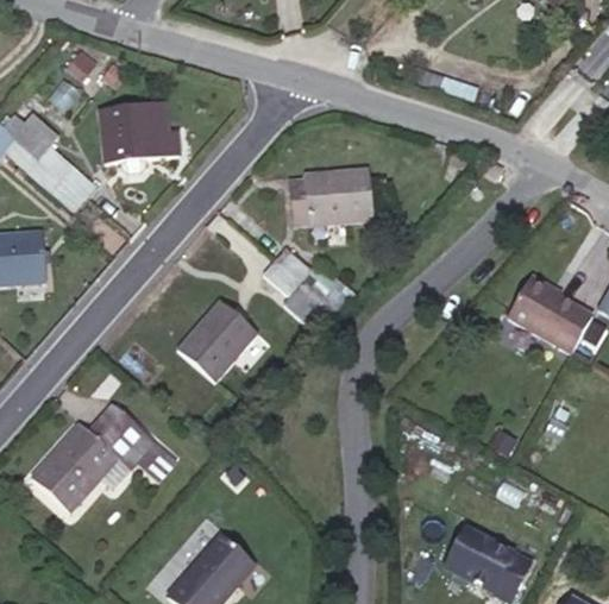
[(80,51),(75,57),(89,68),(94,62),(80,51)]
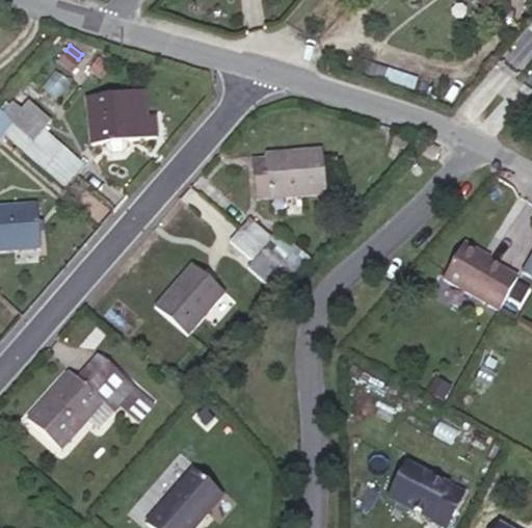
[(78,59),(65,50),(59,58),(72,68),(78,59)]
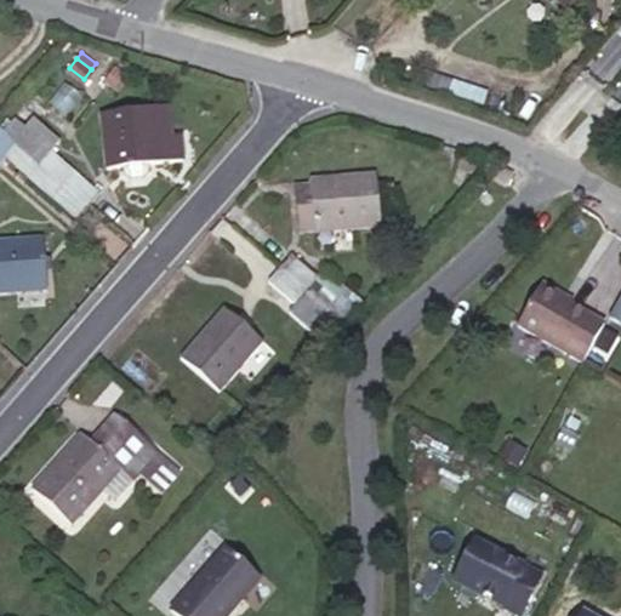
[(166,103),(153,104),(155,136),(170,133),(166,103)]
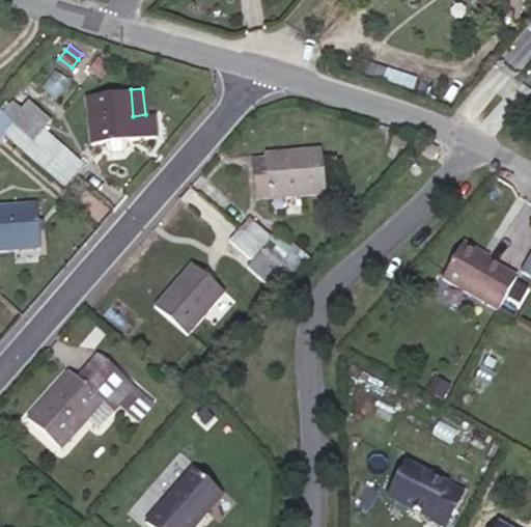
[(131,89),(86,94),(90,142),(105,140),(126,138),(135,137),(133,116),(131,89)]
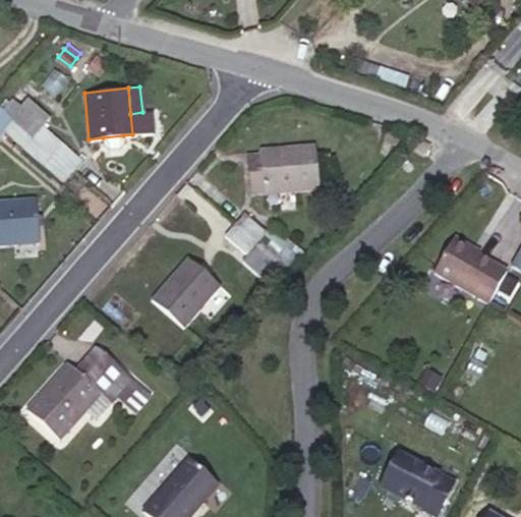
[(3,109),(72,171),(82,159),(42,123),(49,115),(27,97),(20,105),(12,98),(3,109)]
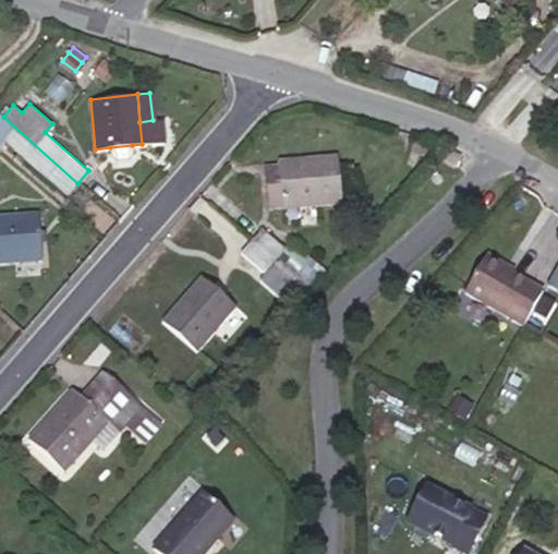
[(67,194),(77,183),(3,117),(0,115),(0,142),(3,139),(67,194)]
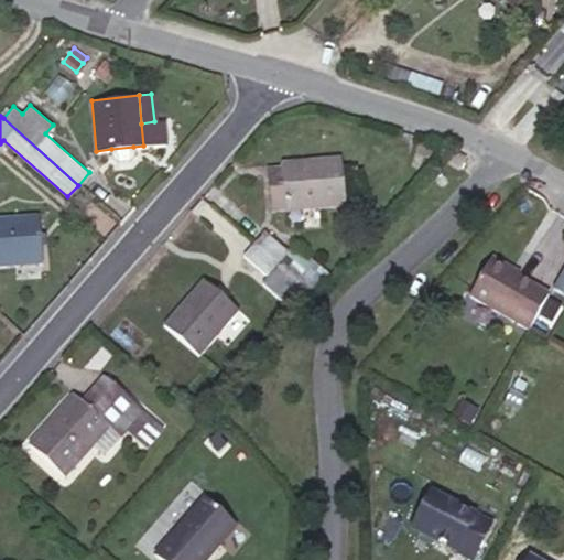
[(154,121),(141,124),(143,146),(165,143),(163,121),(154,121)]
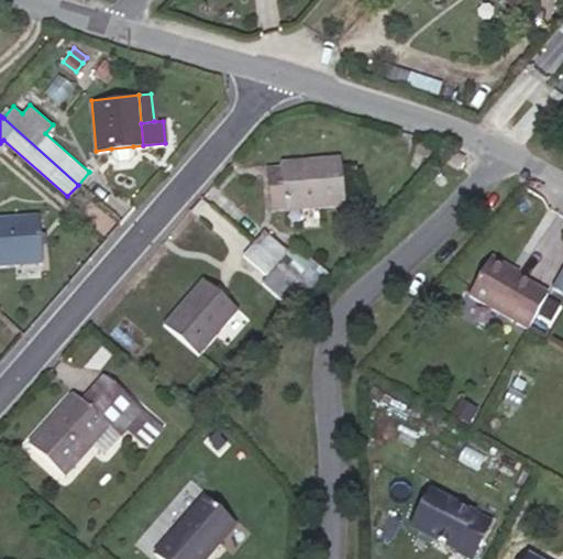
[(133,146),(111,149),(111,154),(117,160),(130,157),(134,152),(133,146)]
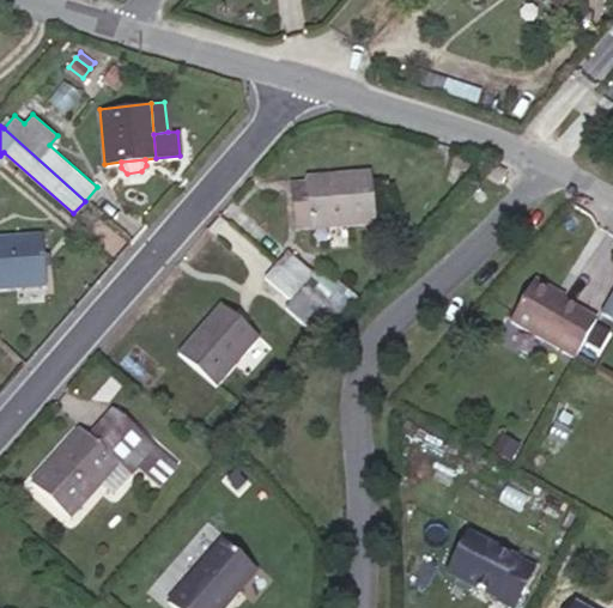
[(305,174),(307,180),(309,222),(309,225),(375,219),(370,168),(305,174)]
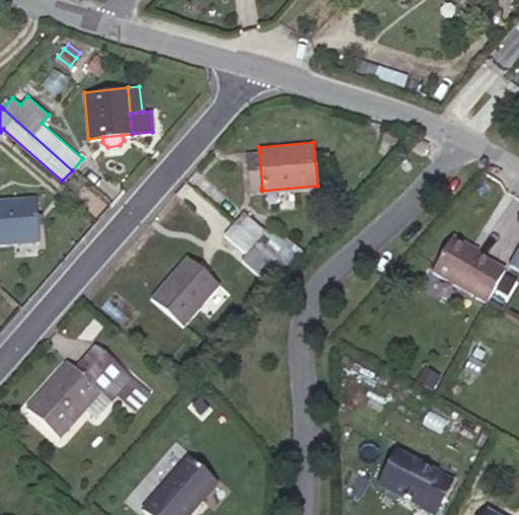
[(262,188),(260,152),(246,153),(249,189),(262,188)]
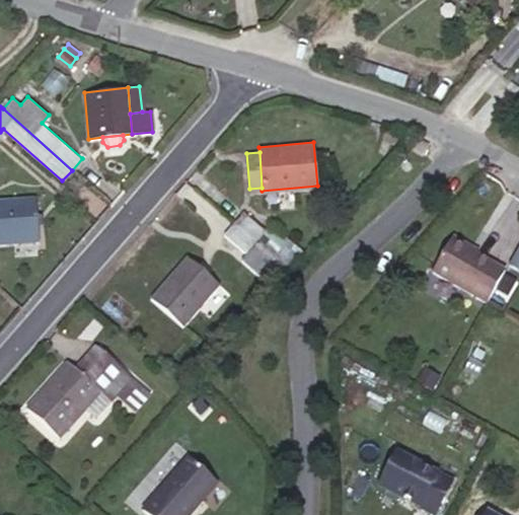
[(35,196),(0,199),(0,242),(40,239),(35,196)]
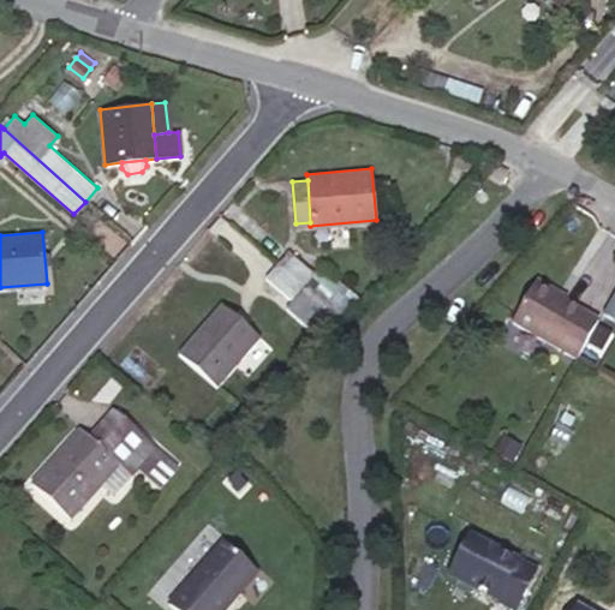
[(330,310),(339,317),(357,295),(321,265),(315,271),(288,247),(275,263),(330,310)]
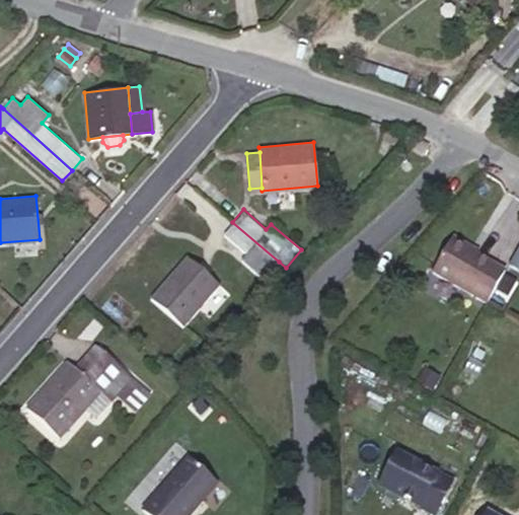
[(279,262),(232,222),(223,232),(245,252),(240,259),(264,279),(279,262)]
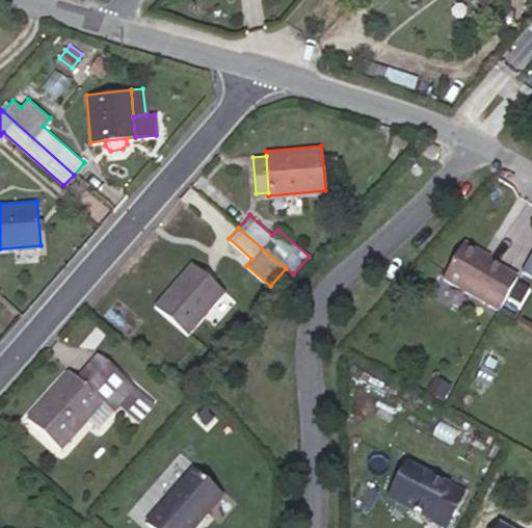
[(460,244),(443,278),(499,308),(516,274),(460,244)]
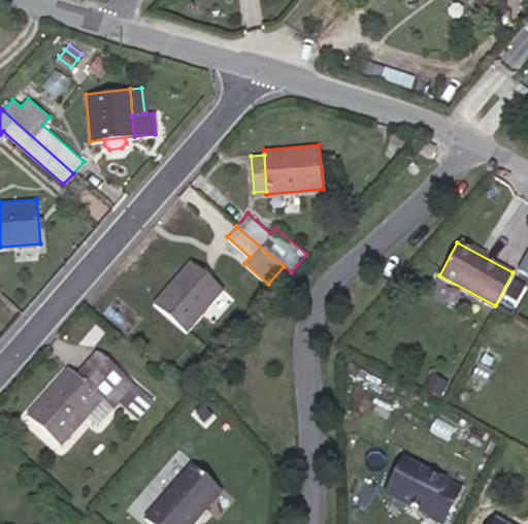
[(223,288),(190,259),(153,302),(187,330),(223,288)]
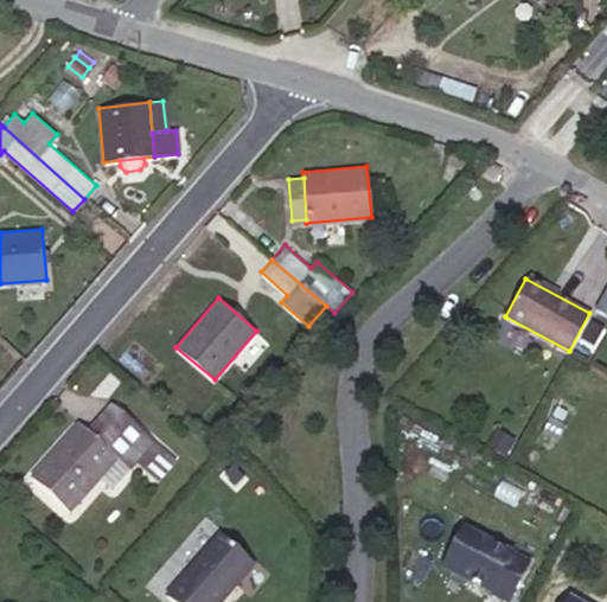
[(176,459),(114,402),(89,429),(78,421),(31,475),(69,508),(100,474),(113,485),(129,466),(131,467),(136,460),(158,479),(176,459)]
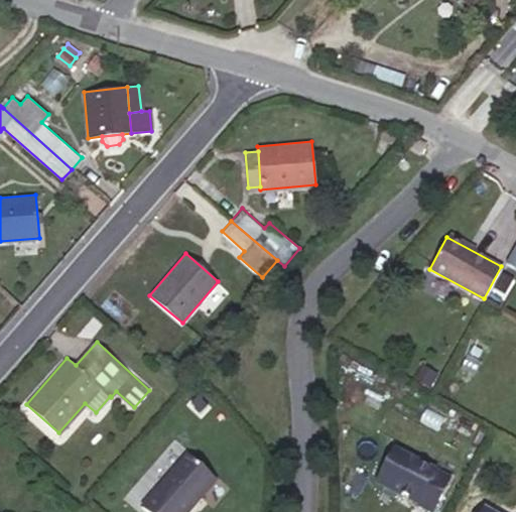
[(449,477),(395,445),(379,476),(433,506),(449,477)]
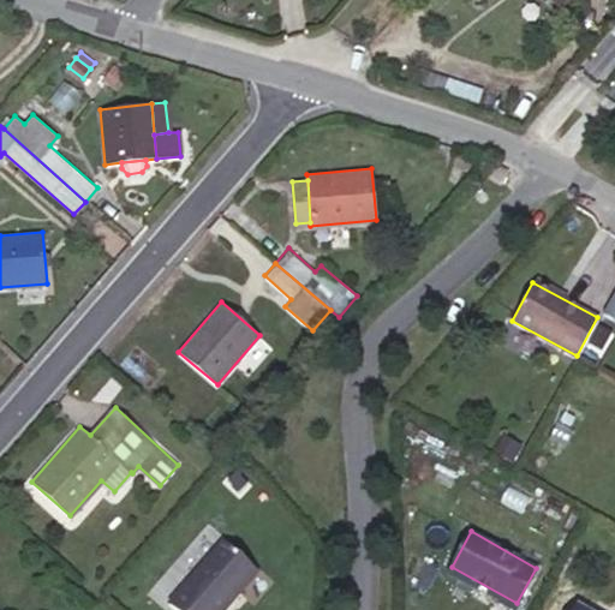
[(226,533),(173,596),(189,609),(220,609),(261,564),(226,533)]
